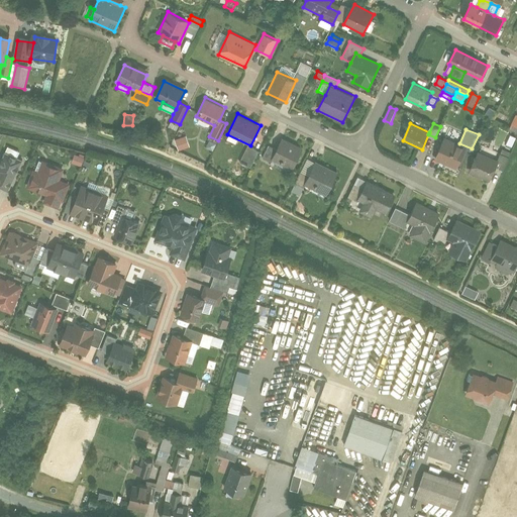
[(190,146),(186,135),(175,139),(179,151),(190,146)]
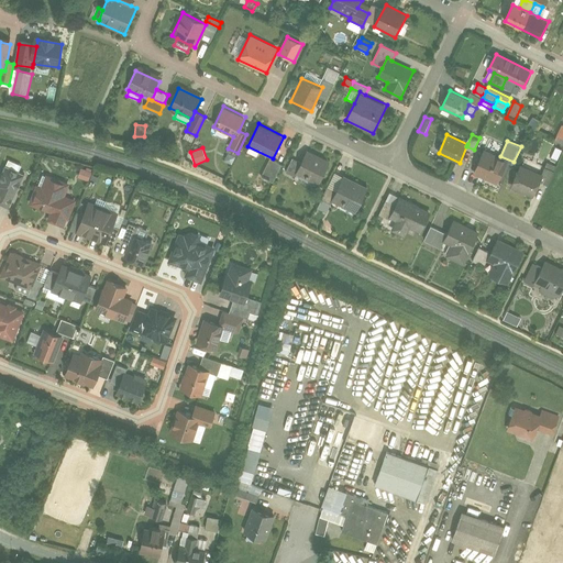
[(485,148),(473,172),(497,184),(509,161),(500,156),(485,148)]
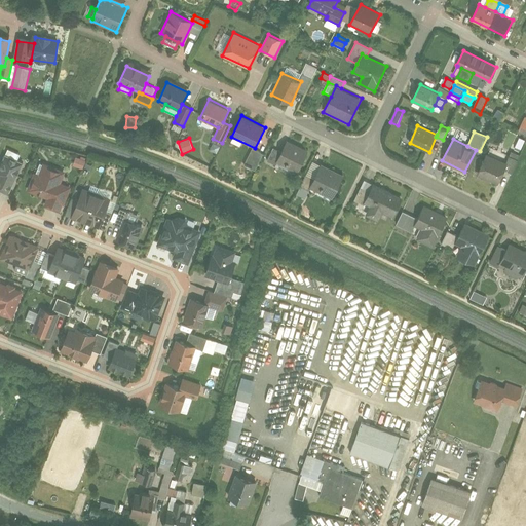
[(308,151),(288,142),(283,154),(277,163),(298,173),(308,151)]
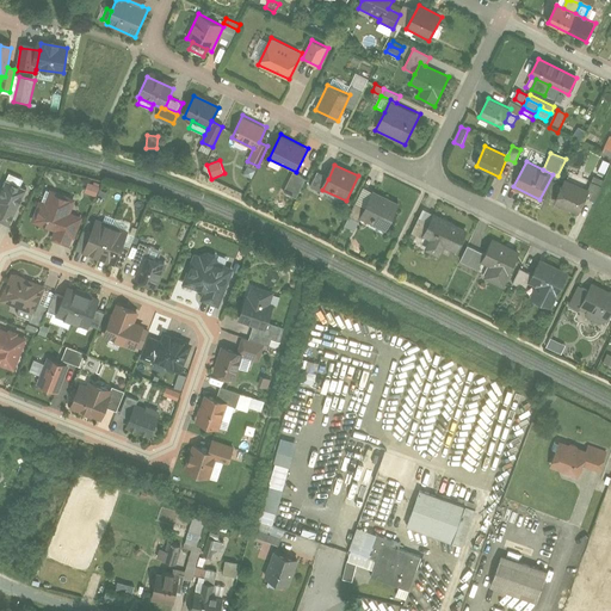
[(29,181),(10,173),(7,179),(5,178),(0,189),(0,221),(10,226),(14,215),(17,216),(29,189),(26,187),(29,181)]
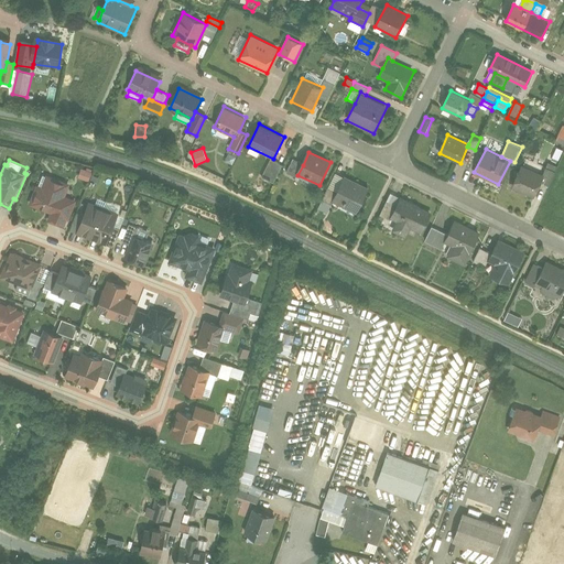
[(282,165),(271,160),(262,176),(273,182),(282,165)]
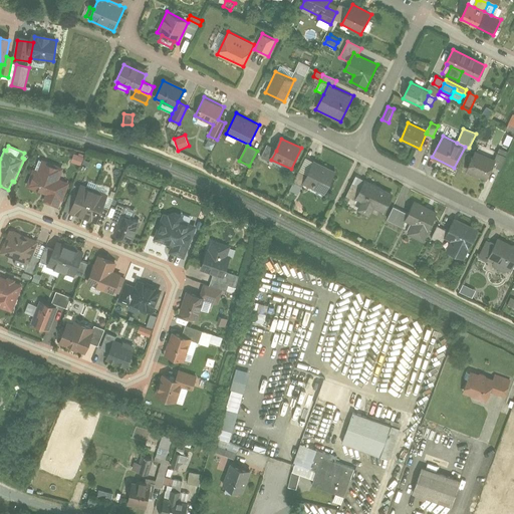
[(271,160),(276,151),(267,147),(261,160),(270,164),(271,160)]
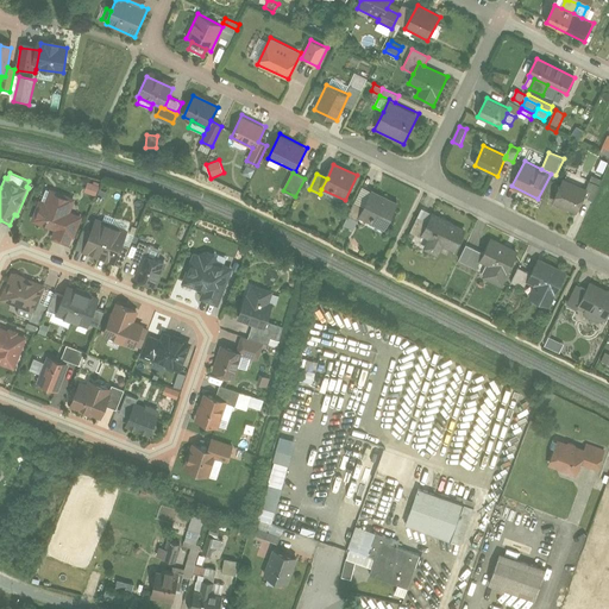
[(89,180),(85,190),(96,195),(101,184),(89,180)]
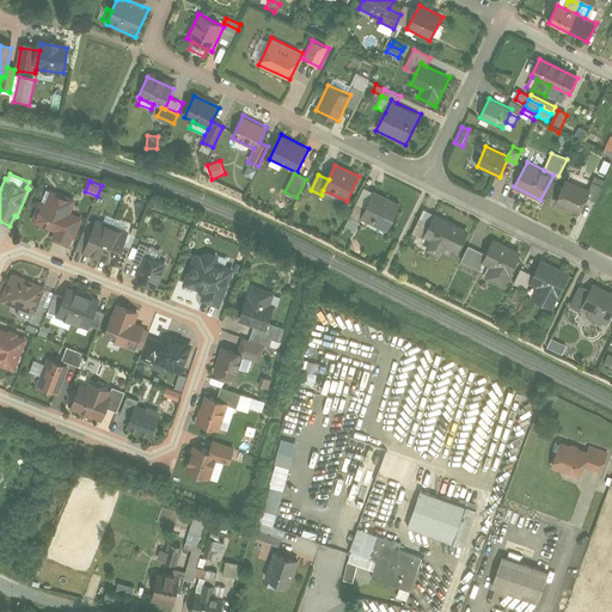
[(564,183),(555,203),(580,215),(589,195),(564,183)]
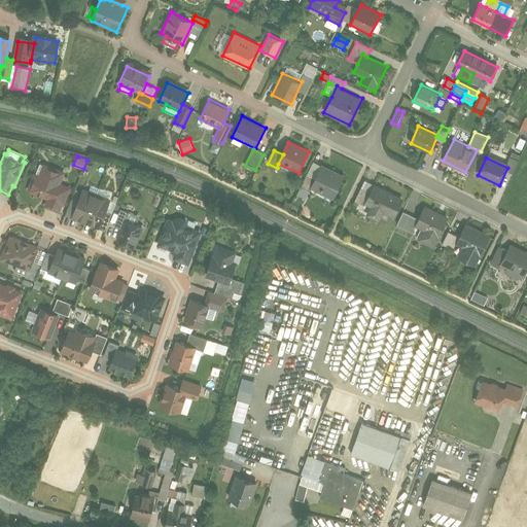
[(516,168),(519,161),(513,157),(508,165),(516,168)]
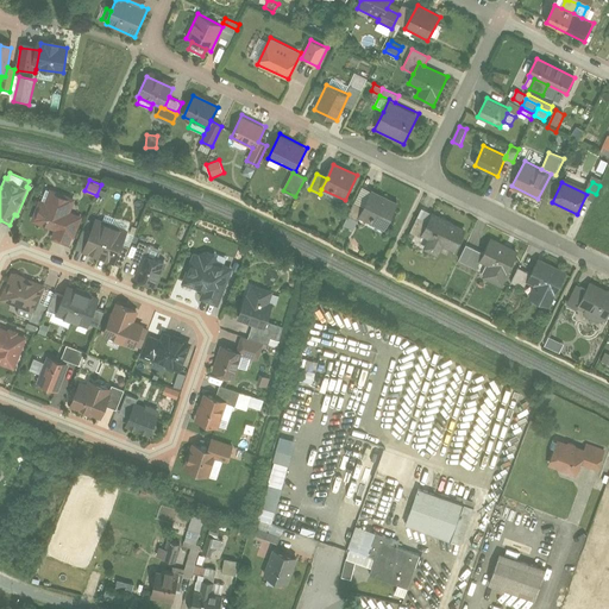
[(41,199),(31,221),(49,228),(50,227),(55,230),(51,238),(69,246),(81,217),(69,211),(74,199),(50,189),(45,201),(41,199)]
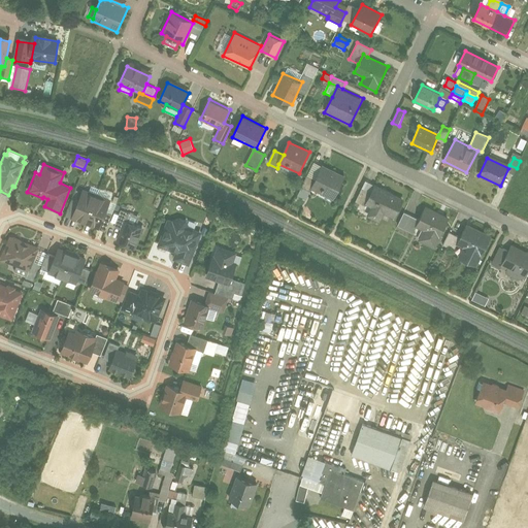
[(347,176),(324,165),(312,189),(335,199),(347,176)]
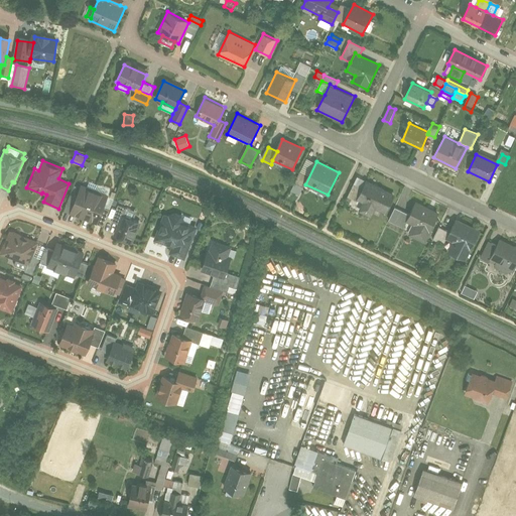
[(349,195),(357,199),(367,178),(359,174),(349,195)]
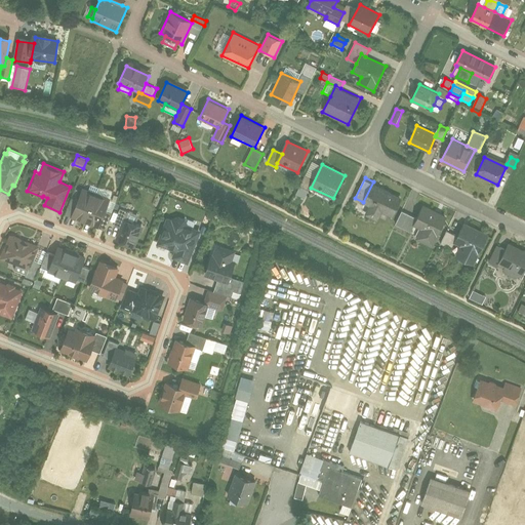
[(403,197),(373,182),(363,202),(369,206),(365,214),(378,221),(382,212),(392,217),(403,197)]
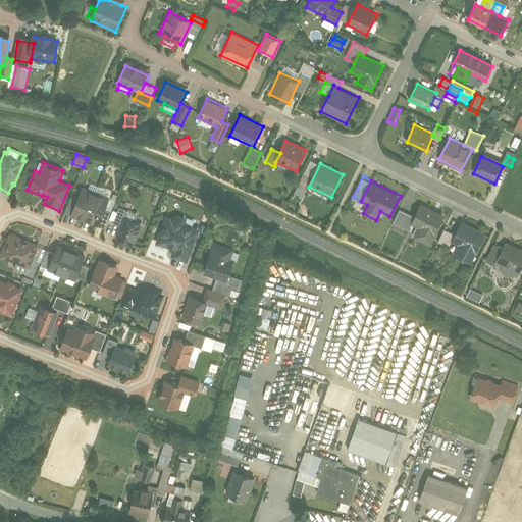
[(71,215),(70,216),(98,226),(104,213),(110,198),(83,188),(77,199),(71,215)]
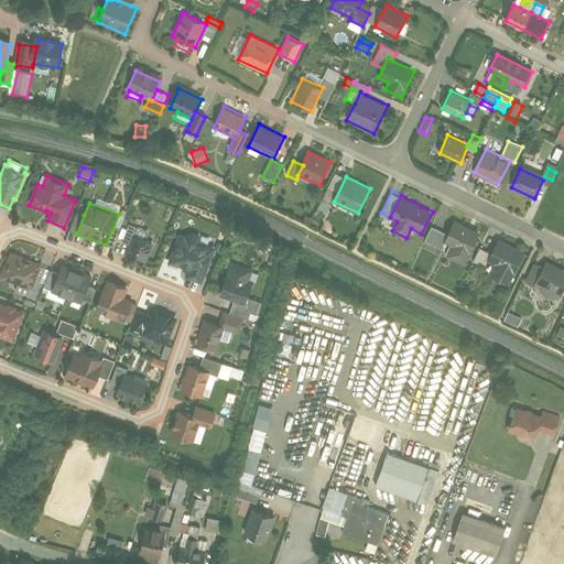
[(77,232),(84,215),(77,212),(71,229),(77,232)]
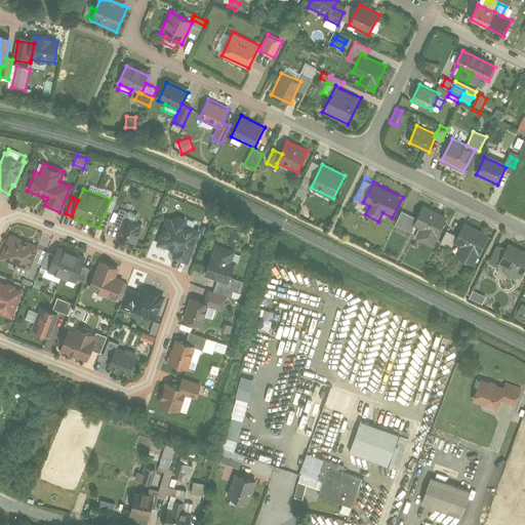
[(448,217),(425,205),(418,218),(414,225),(421,229),(416,238),(433,246),(448,217)]
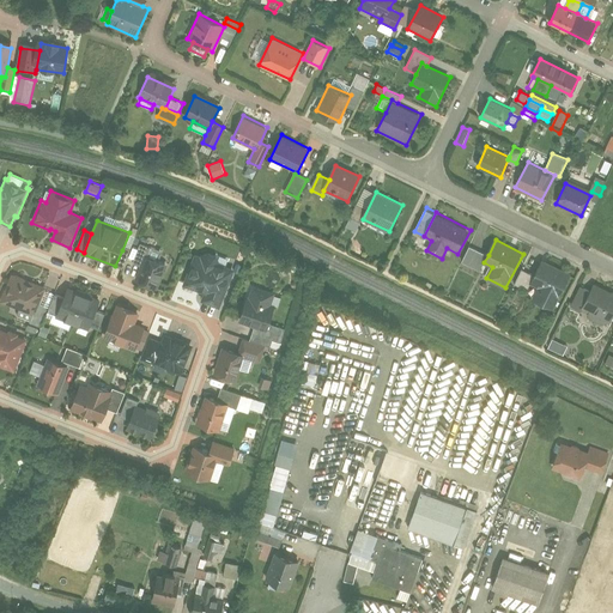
[(163,250),(140,242),(135,253),(138,254),(133,263),(141,267),(135,280),(155,289),(165,262),(159,260),(163,250)]
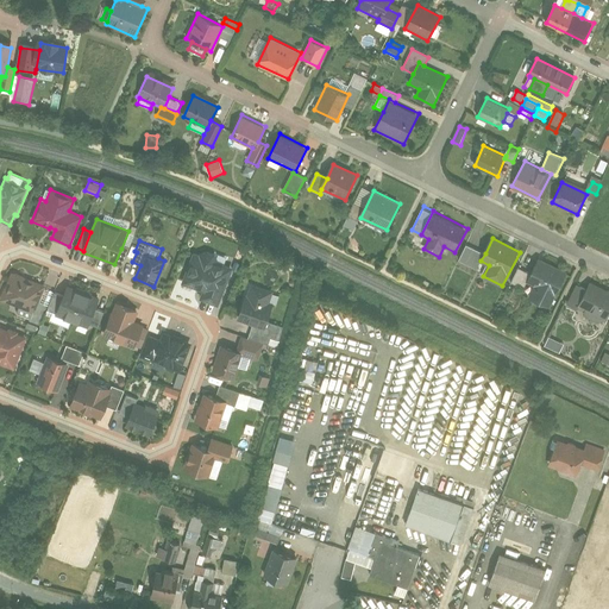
[(476,270),(481,261),(485,253),(468,245),(459,262),(476,270)]
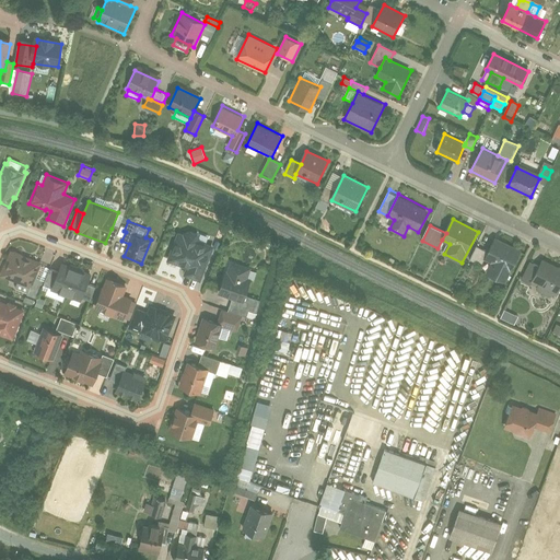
[(117,231),(112,229),(105,243),(112,246),(117,231)]
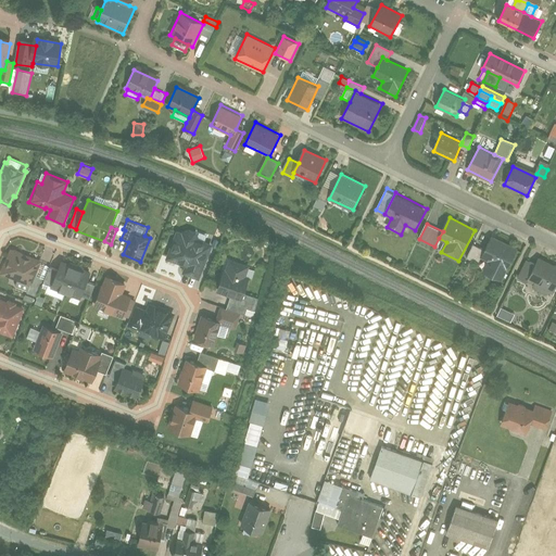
[(213,241),(176,228),(166,258),(185,265),(182,272),(200,278),(213,241)]
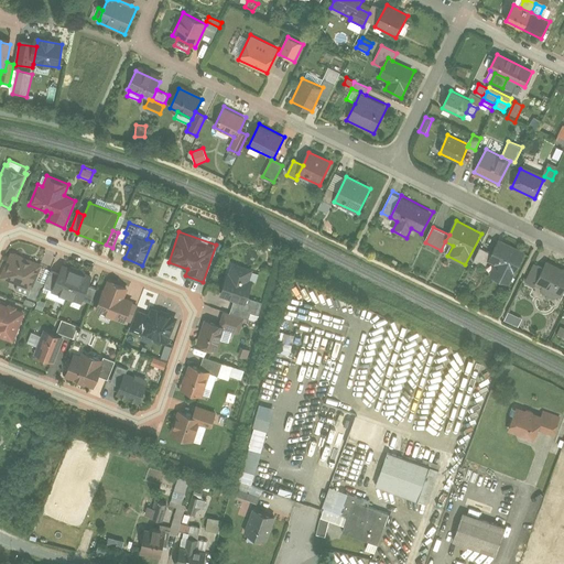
[(527,251),(499,239),(492,253),(488,262),(495,264),(489,275),(510,285),(527,251)]
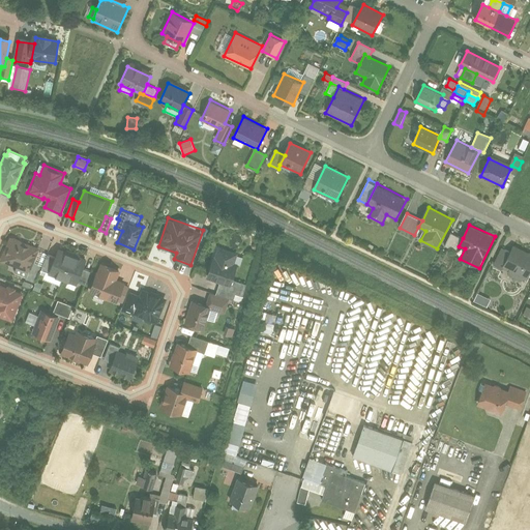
[(459,246),(463,238),(451,233),(445,245),(457,251),(459,246)]
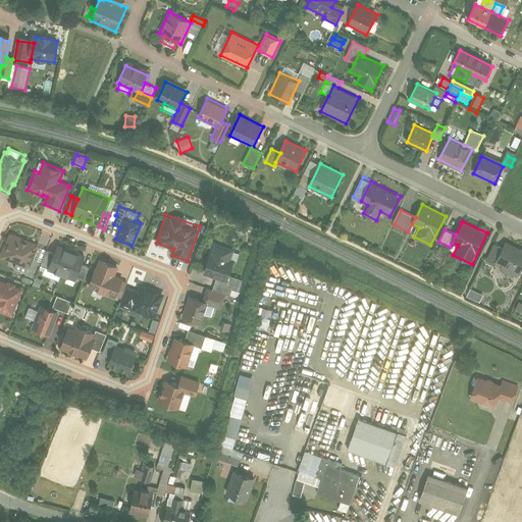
[(40,245),(10,232),(0,257),(29,269),(30,269),(35,259),(40,245)]
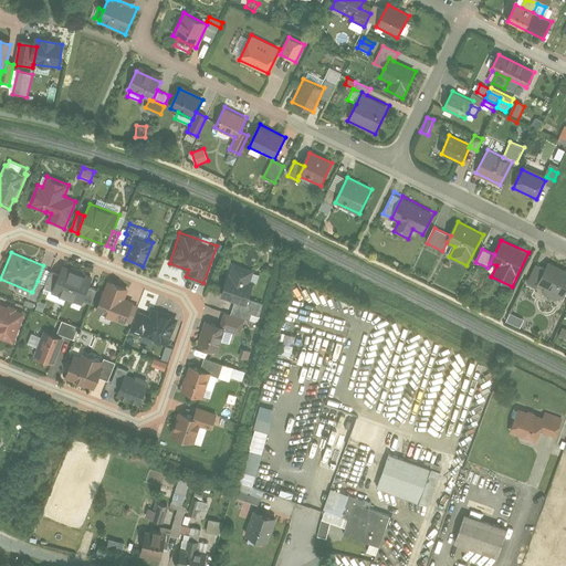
[(565,290),(565,270),(548,261),(545,269),(537,285),(546,290),(544,293),(558,300),(561,296),(563,297),(565,290)]
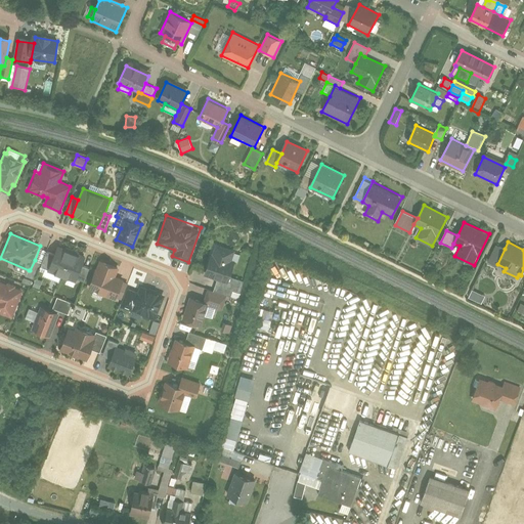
[(215,244),(204,274),(218,279),(228,282),(229,279),(236,261),(231,259),(234,251),(215,244)]
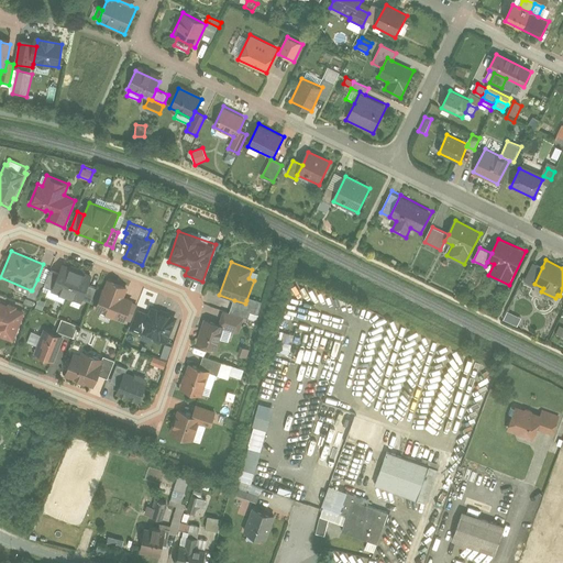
[(534,284),(542,267),(533,263),(525,282),(533,286),(534,284)]
